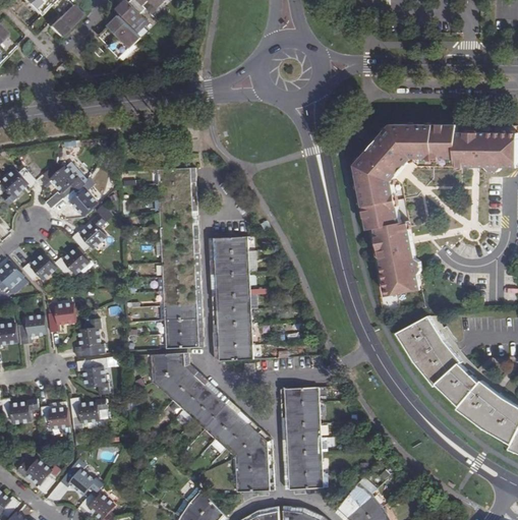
[(20,0),(35,14),(48,0),(20,0)]
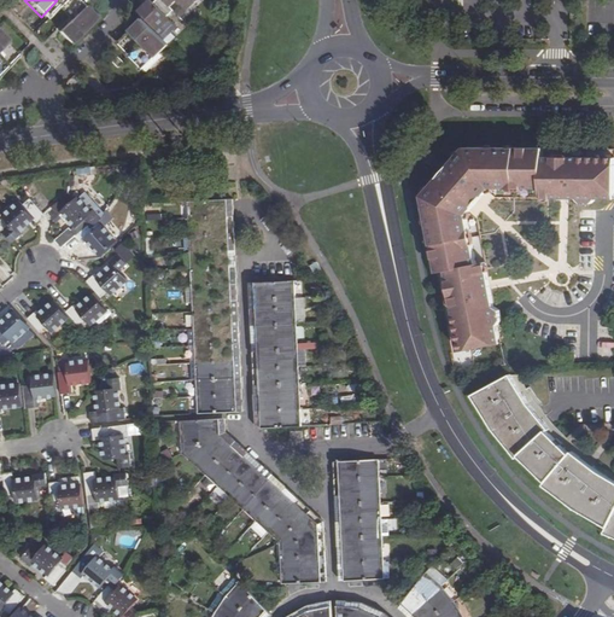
[(56,31),(68,44),(93,18),(75,0),(63,0),(57,6),(69,18),(56,31)]
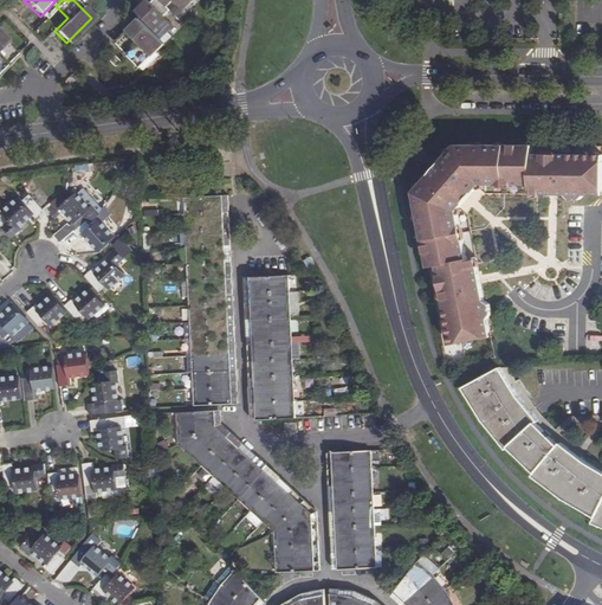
[(112,42),(137,66),(151,51),(161,43),(156,38),(169,25),(160,15),(166,10),(162,6),(168,0),(170,0),(179,10),(187,0),(148,0),(141,8),(137,6),(131,12),(137,18),(112,42)]
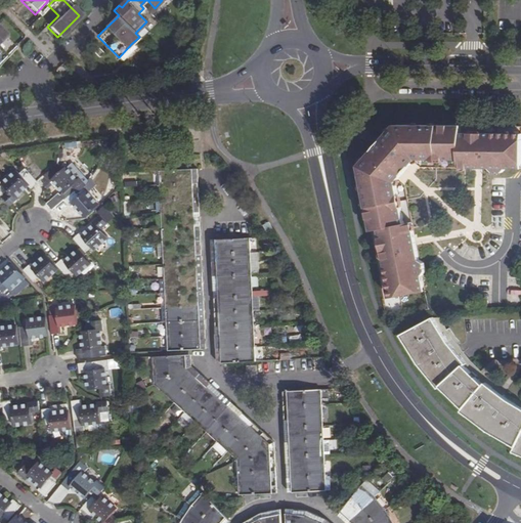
[(0,56),(9,48),(0,38),(0,56)]
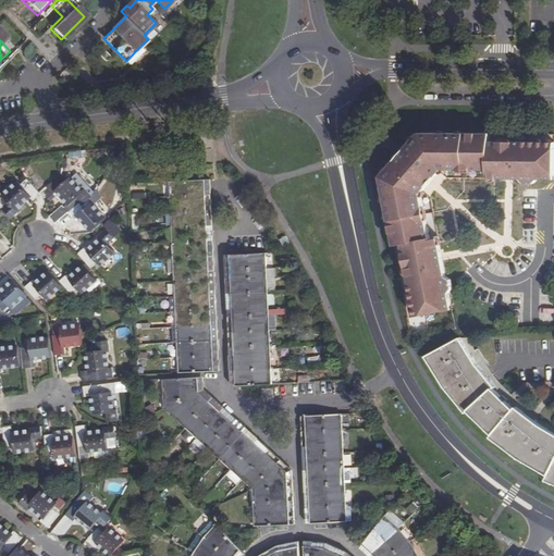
[(128,63),(143,49),(139,47),(126,61),(128,63)]
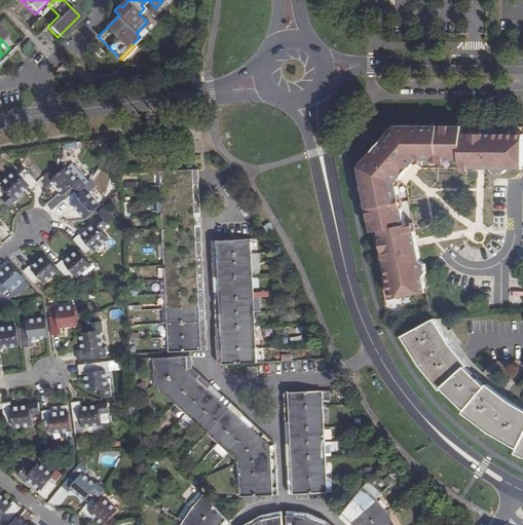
[(92,52),(98,58),(103,52),(98,47),(92,52)]
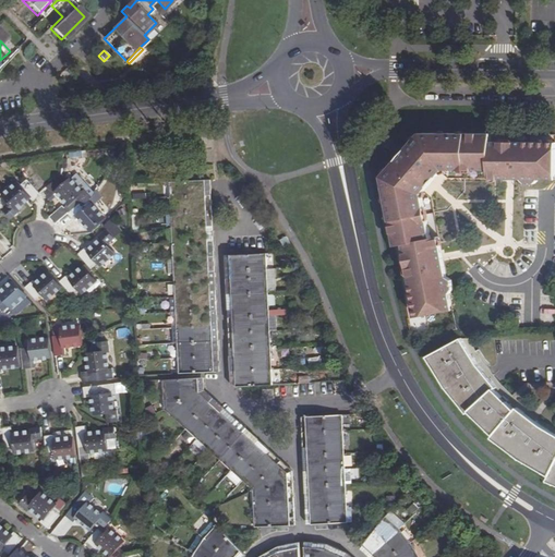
[(487,133),(421,132),(412,137),(403,147),(407,149),(395,164),(391,161),(383,170),(379,180),(391,245),(399,243),(402,259),(409,258),(410,265),(403,266),(413,315),(449,309),(446,292),(449,288),(448,279),(443,276),(441,259),(435,261),(433,254),(436,253),(437,251),(438,249),(435,235),(427,238),(419,193),(423,188),(423,185),(423,184),(422,181),(427,174),(429,176),(432,176),(434,174),(439,169),(486,170),(486,178),(499,178),(502,177),(503,176),(503,172),(510,172),(510,178),(519,178),(522,182),(531,182),(535,178),(552,178),(553,142),(510,141),(510,147),(504,147),(504,141),(487,141),(487,133)]
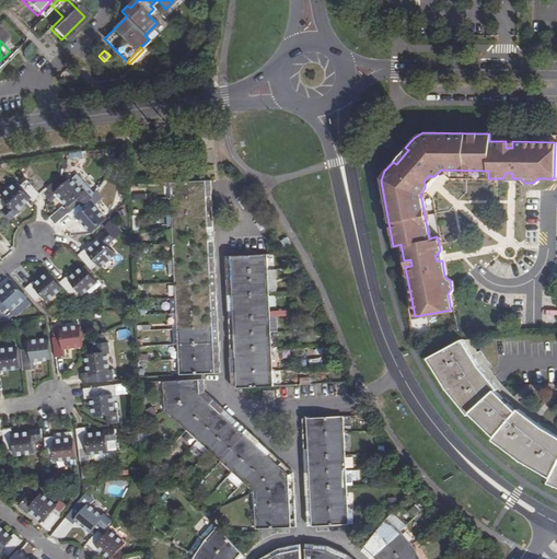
[(394,160),(393,162),(396,164),(408,150),(405,148),(404,149),(404,151),(403,153),(401,155),(398,158),(396,159),(394,160)]
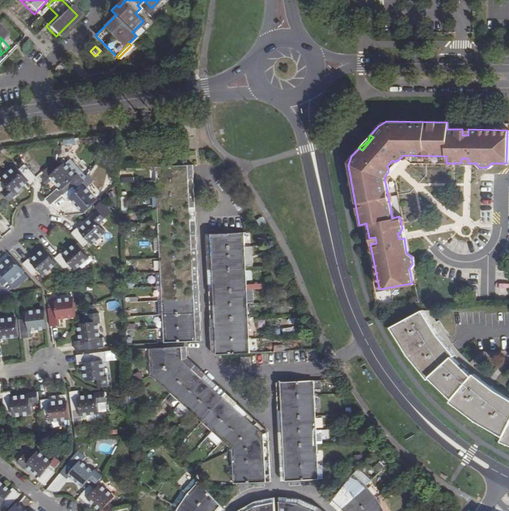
[(392,160),(387,166),(388,169),(388,170),(388,172),(398,160),(396,161),(393,161),(392,160)]
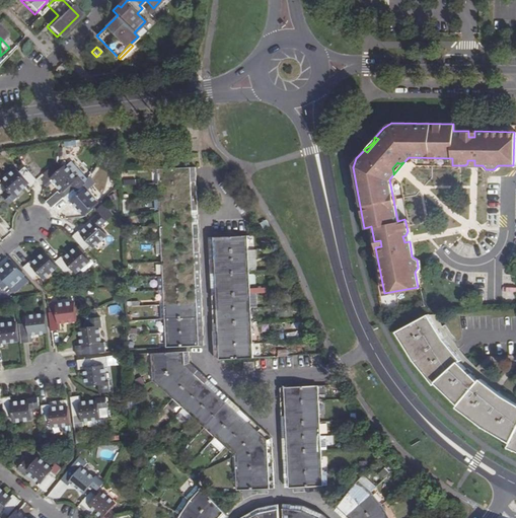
[(61,198),(72,187),(75,190),(81,183),(83,182),(76,175),(73,178),(63,166),(59,169),(53,163),(41,173),(47,180),(51,177),(61,190),(57,193),(55,191),(44,202),(49,208),(61,198)]
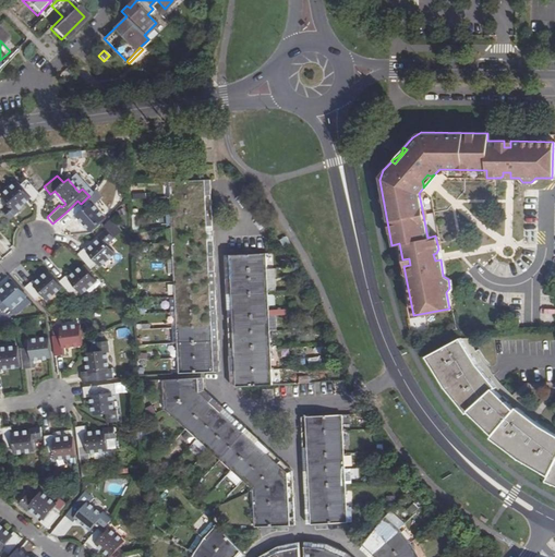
[(203,179),(167,181),(168,195),(168,210),(169,225),(170,240),(171,255),(172,282),(172,297),(173,313),(175,328),(176,342),(177,358),(177,372),(213,371),(203,179)]
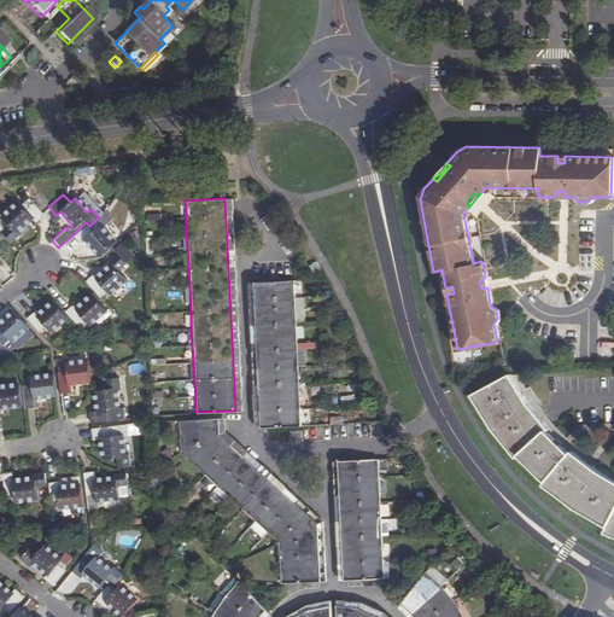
[(19,207),(15,202),(1,215),(10,225),(1,232),(9,240),(17,233),(15,231),(29,217),(33,222),(41,215),(41,213),(29,199),(19,207)]
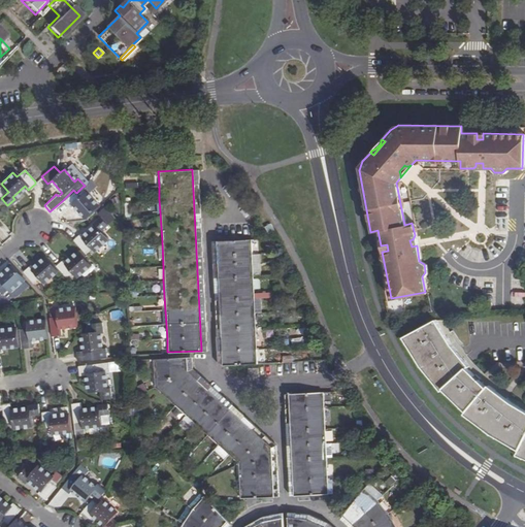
[(88,192),(83,187),(76,193),(73,190),(62,201),(68,208),(71,205),(81,218),(95,206),(85,194),(88,192)]
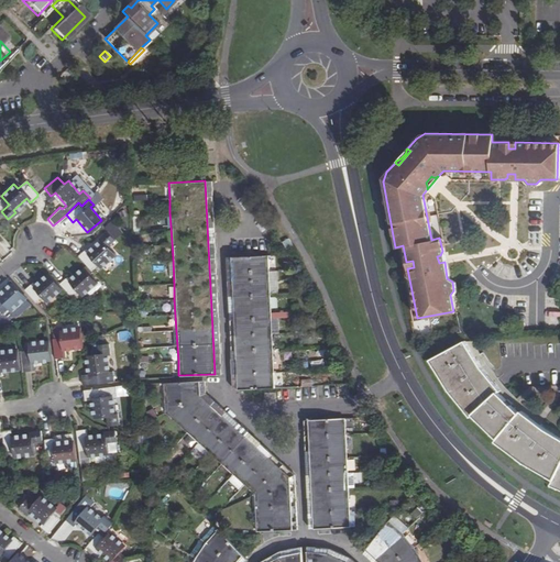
[(85,252),(78,257),(89,271),(96,265),(100,270),(113,259),(106,250),(113,242),(107,234),(99,241),(101,244),(88,255),(85,252)]
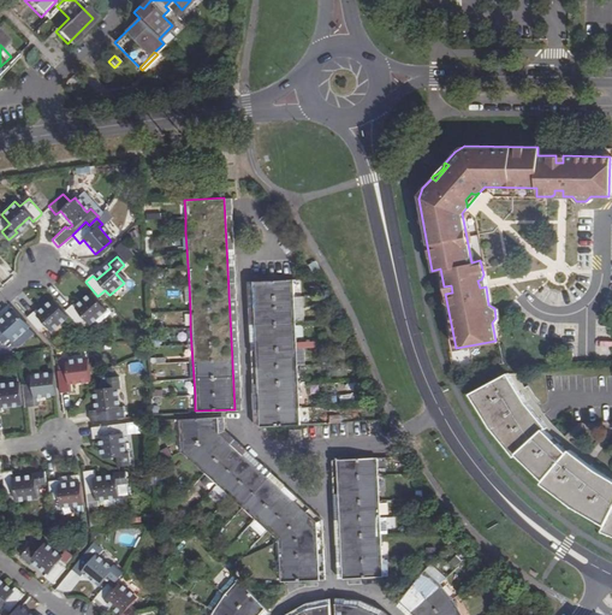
[(290,278),(251,281),(259,425),(278,425),(281,425),(298,424),(297,407),(296,380),(295,364),(293,347),(292,321),(291,296),(290,278)]
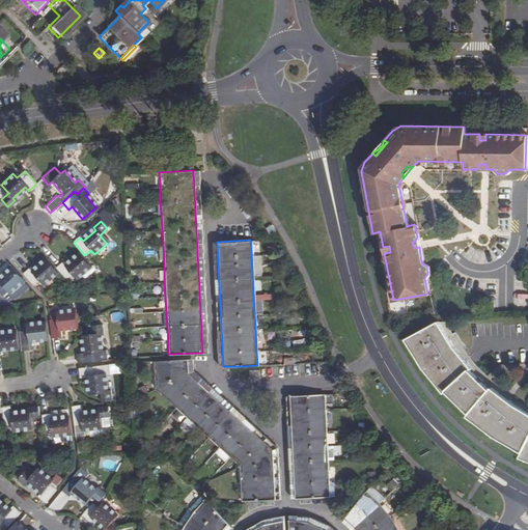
[(259,277),(258,254),(251,255),(252,277),(259,277)]
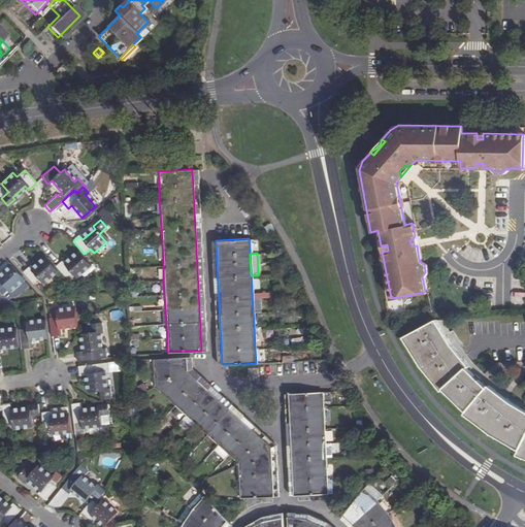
[(66,280),(72,274),(74,276),(87,266),(76,254),(65,264),(61,260),(54,266),(66,280)]
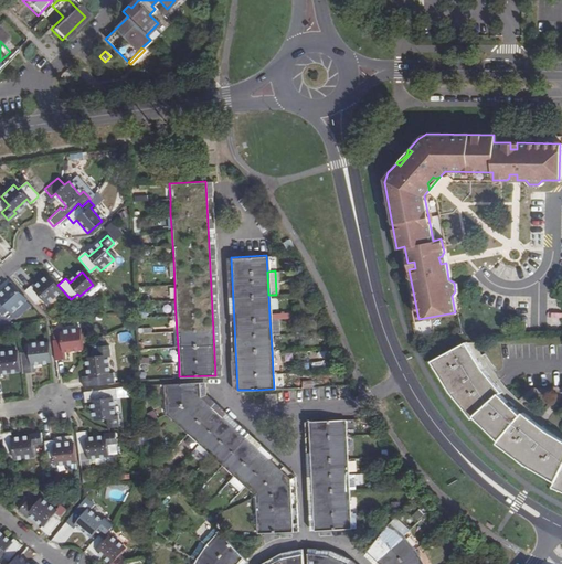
[(35,288),(32,285),(23,291),(34,304),(43,298),(45,301),(60,290),(48,277),(35,288)]
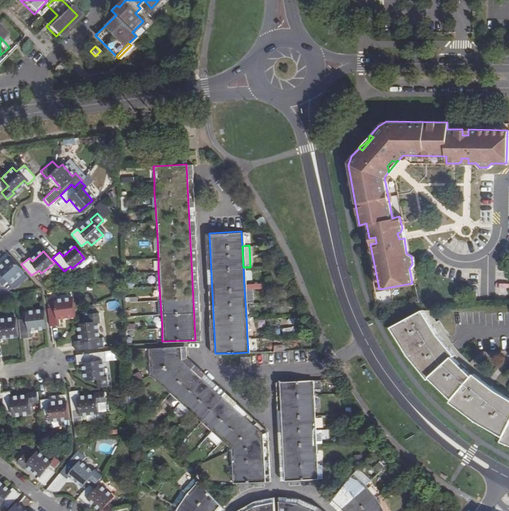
[(0,284),(7,279),(8,281),(9,280),(21,271),(10,259),(0,267),(0,284)]
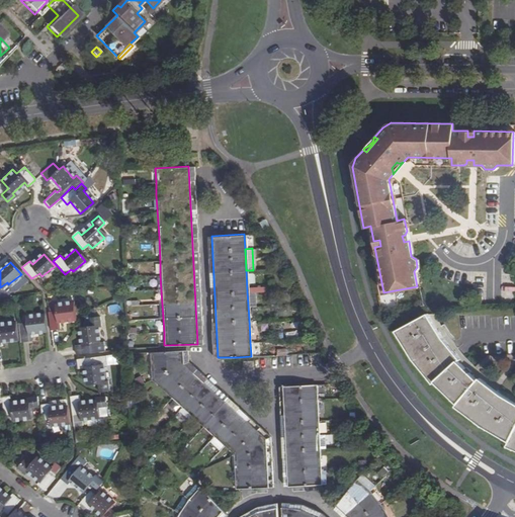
[(14,289),(25,280),(21,274),(9,283),(14,289)]
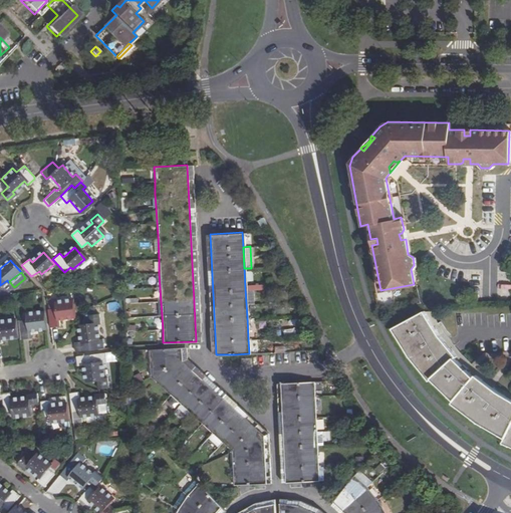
[(70,299),(54,301),(55,306),(46,307),(48,325),(57,324),(56,316),(72,315),(70,299)]
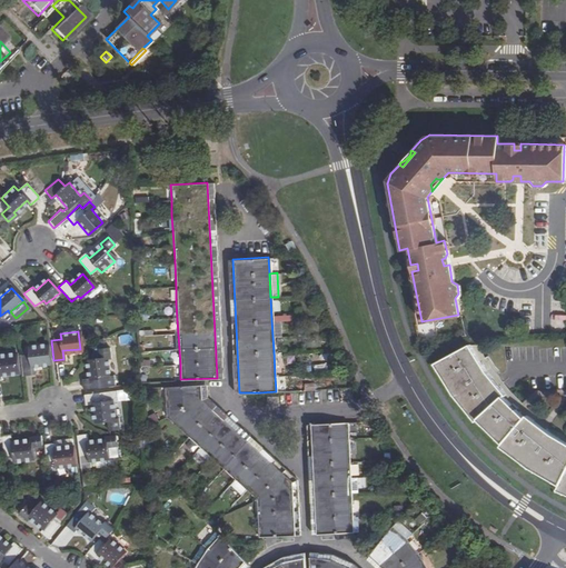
[(46,342),(29,345),(30,351),(19,354),(22,374),(32,372),(31,362),(48,361),(46,342)]
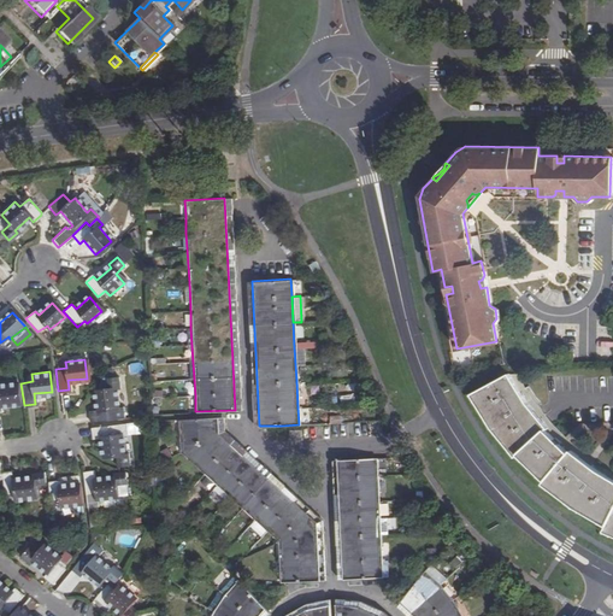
[(514,453),(542,480),(540,482),(570,506),(603,524),(600,531),(612,535),(612,485),(600,477),(602,475),(594,470),(588,465),(585,468),(573,458),(575,456),(567,450),(565,452),(559,446),(556,449),(553,446),(556,444),(558,441),(552,436),(550,438),(542,429),(544,427),(538,421),(536,422),(526,410),(529,409),(523,402),(519,394),(516,396),(508,383),(511,381),(506,373),(467,394),(488,427),(512,456),(514,453)]
